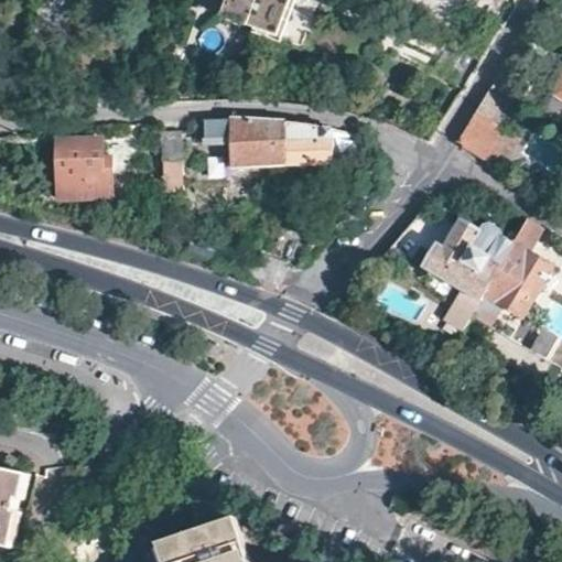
[(274,34),(288,0),(206,0),(204,6),(220,12),(222,14),(274,34)]
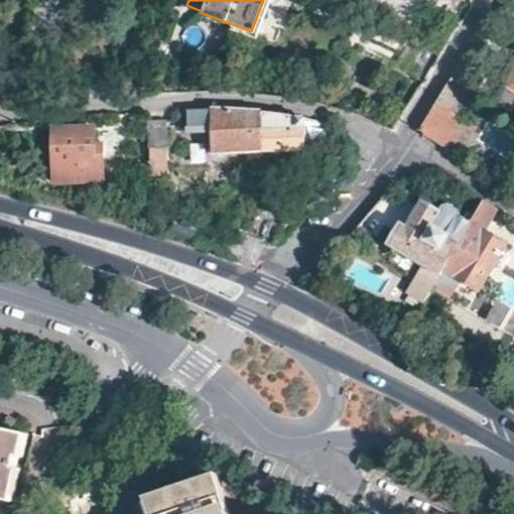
[(421,131),(443,143),(459,115),(448,108),(471,69),(458,60),(420,122),(420,124),(420,126),(421,129),(421,131)]
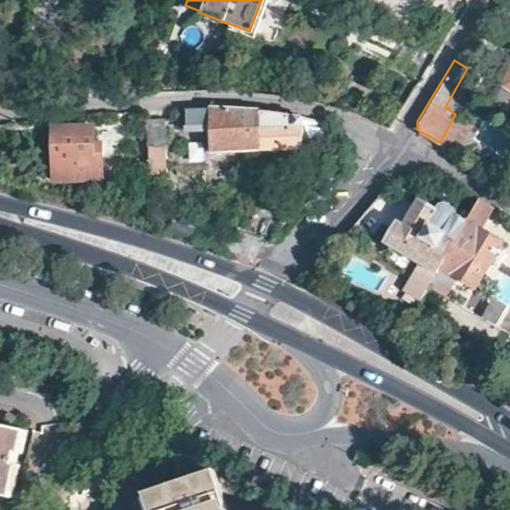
[(509,88),(509,65),(500,82),(509,88)]
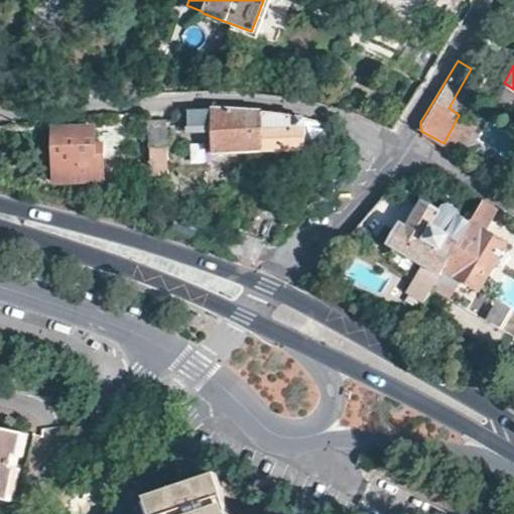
[(513,89),(504,83),(492,101),(493,101),(513,114),(513,89)]
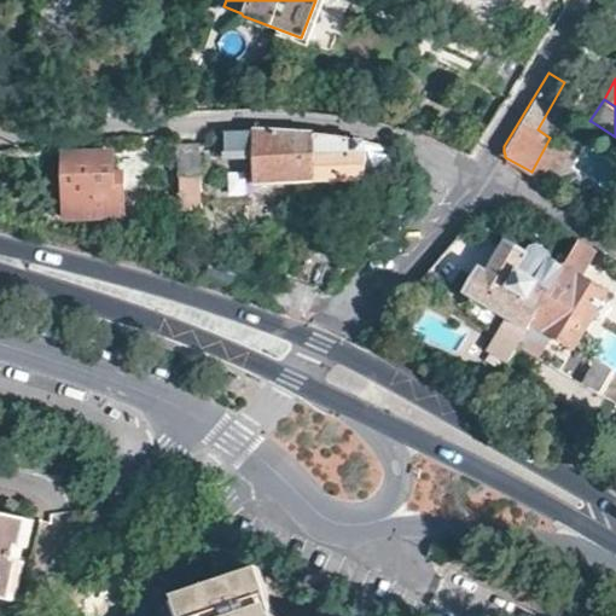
[(254,182),(314,179),(312,133),(265,131),(222,129),(224,155),(253,154),(254,182)]
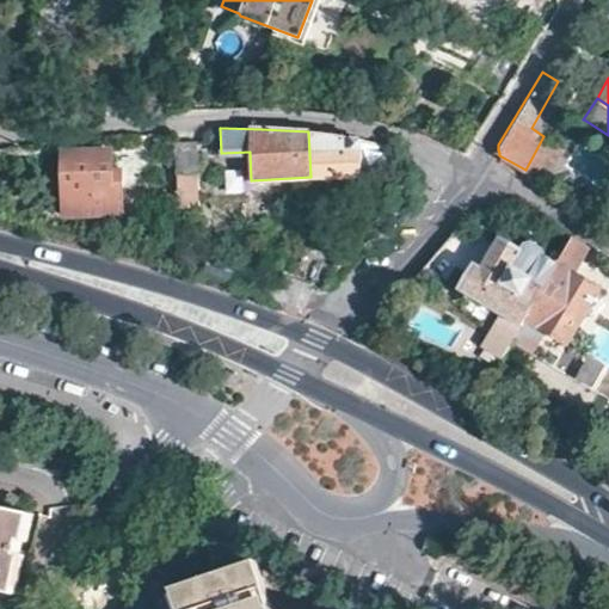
[(360,173),(360,139),(328,133),(308,131),(311,177),(360,173)]
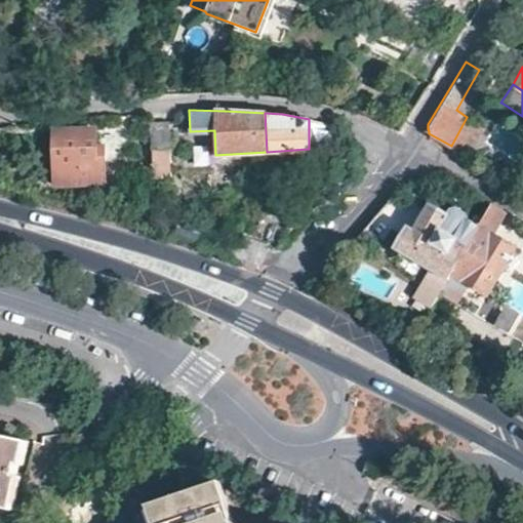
[(167,117),(150,118),(151,174),(169,174),(167,117)]
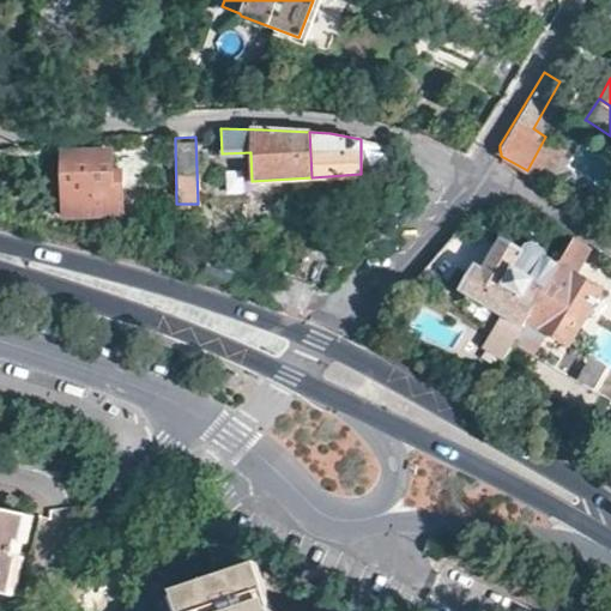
[(120,217),(120,171),(109,171),(108,150),(62,151),(61,152),(61,213),(116,213),(118,217),(120,217)]
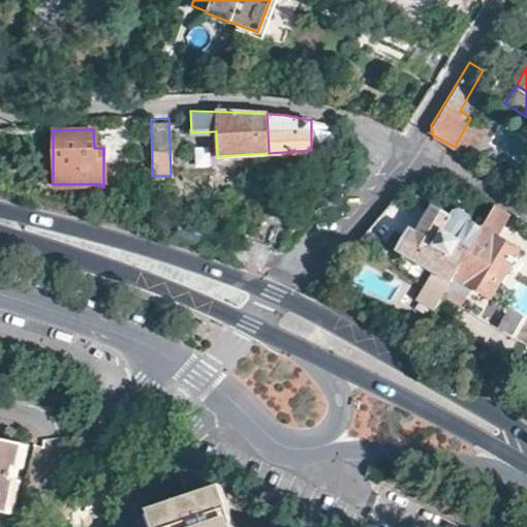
[(495,202),(482,225),(453,274),(488,293),(515,246),(494,233),(507,209),(495,202)]
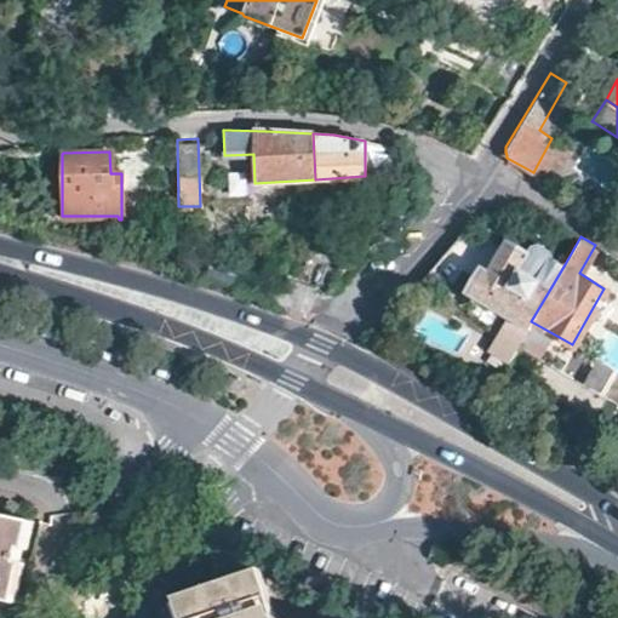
[(464,290),(527,327),(531,321),(565,264),(550,256),(550,250),(538,244),(537,242),(534,242),(533,244),(533,245),(528,251),(505,238),(488,267),(480,263),(464,290)]
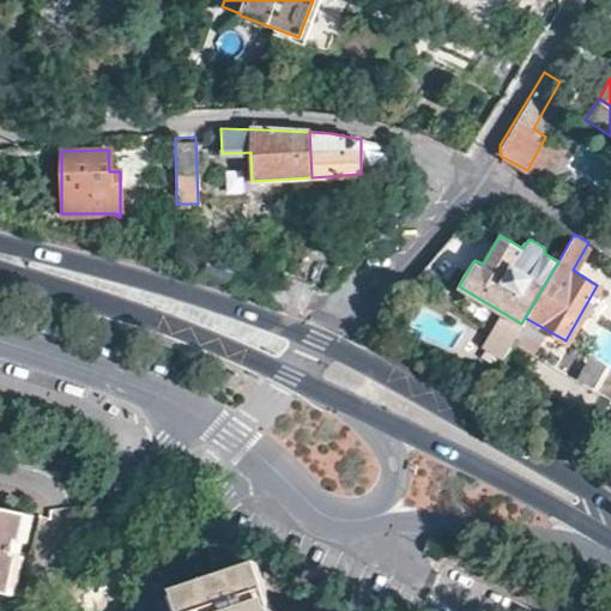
[(0,592),(10,594),(11,594),(12,593),(19,569),(29,524),(0,516),(0,592)]
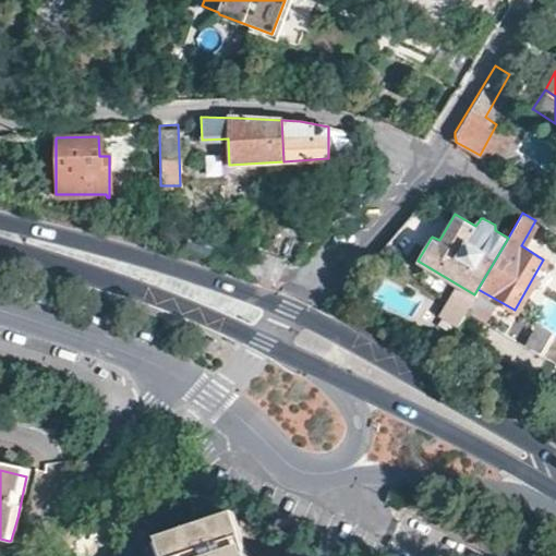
[(245,555),(232,516),(171,534),(170,536),(176,555),(245,555)]
